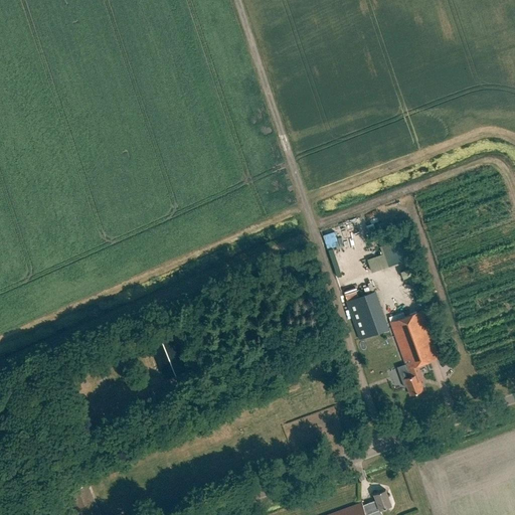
[(383,255),(371,259),(374,272),(386,268),(383,255)]
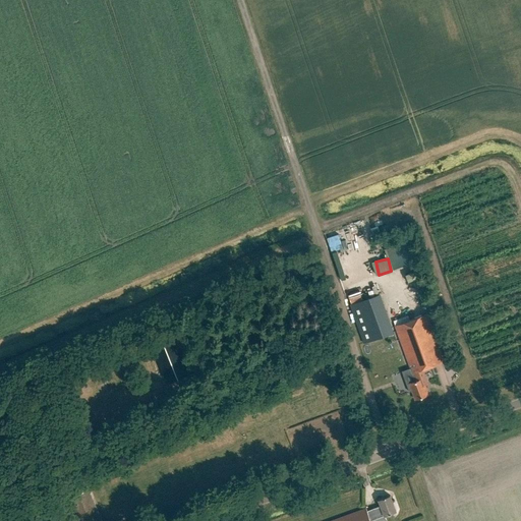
[(382,295),(350,305),(362,343),(395,333),(382,295)]
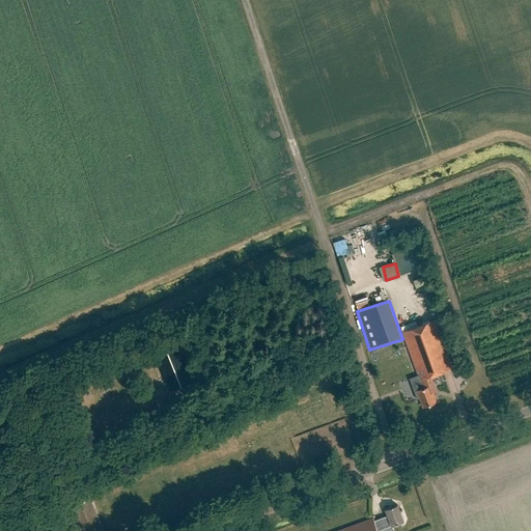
[(437,319),(403,332),(423,388),(415,391),(418,399),(420,398),(424,408),(438,402),(434,392),(437,391),(431,376),(454,368),(437,319)]
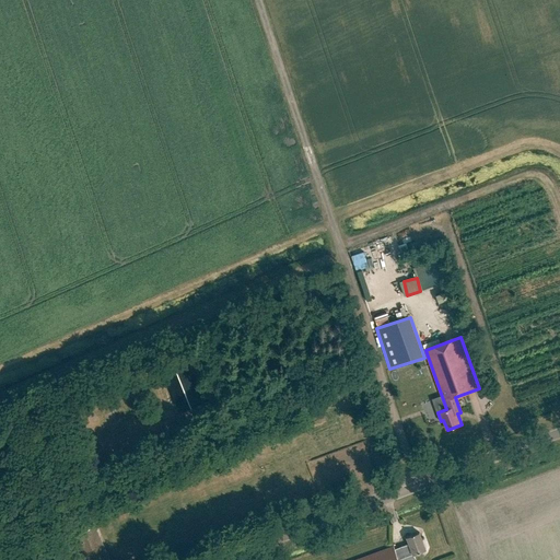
[(394,546),(354,559),(415,559),(413,555),(427,549),(420,533),(407,537),(410,544),(395,549),(394,546)]
